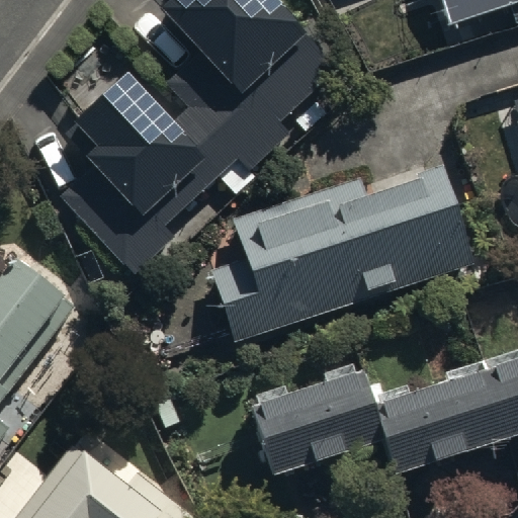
[(92,164),(59,195),(136,276),(177,237),(167,226),(237,160),(248,172),(290,133),(281,123),(341,67),(277,0),(172,0),(165,7),(205,50),(169,84),(190,107),(175,121),(130,73),(75,123),(97,147),(86,158),(92,164)]
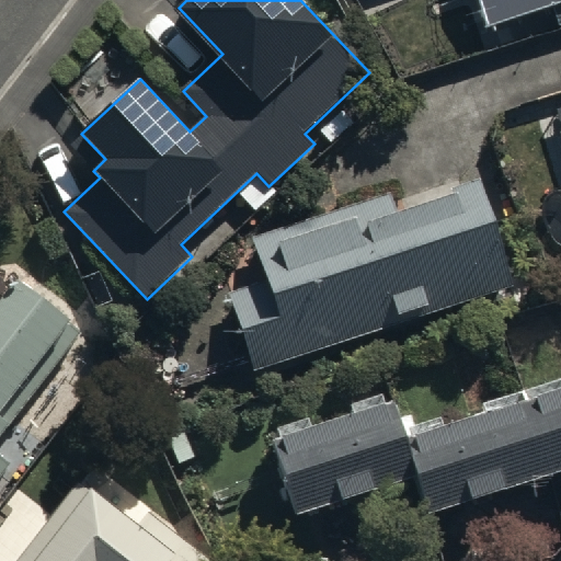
[(560,0),(478,0),(483,16),(534,0),(560,0)]
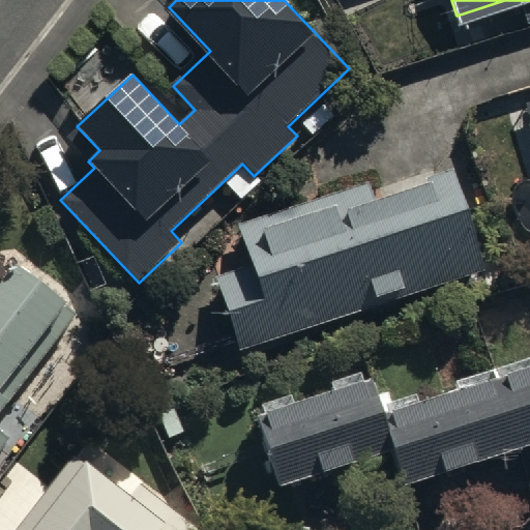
[(215,264),(238,335),(478,261),(487,285),(513,276),(502,243),(479,251),(447,146),(234,212),(247,254),(215,264)]
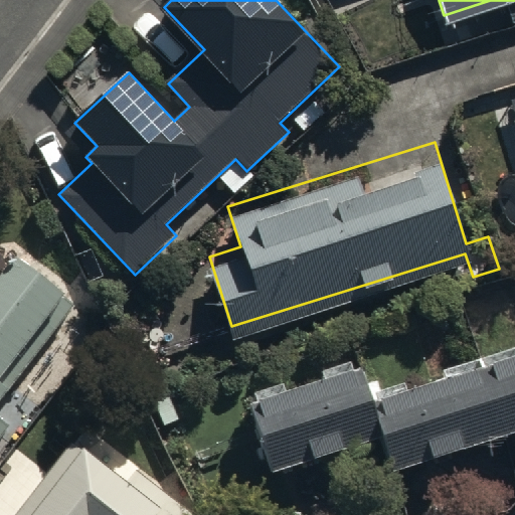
[(0,432),(0,431),(0,402),(67,310),(50,298),(57,289),(5,249),(0,256),(0,432)]
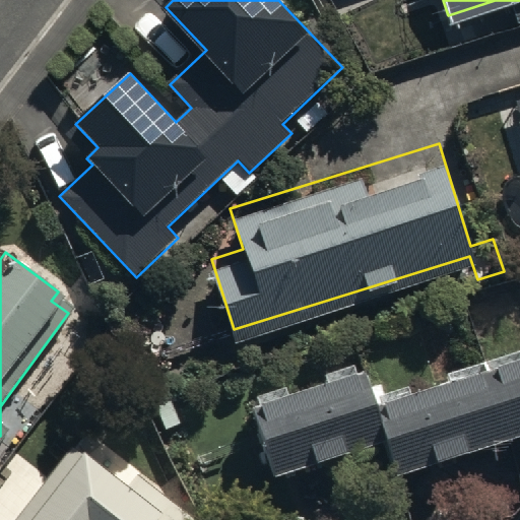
[(519,354),(374,403),(361,365),(247,402),(273,481),(382,446),(394,481),(519,439),(519,354)]
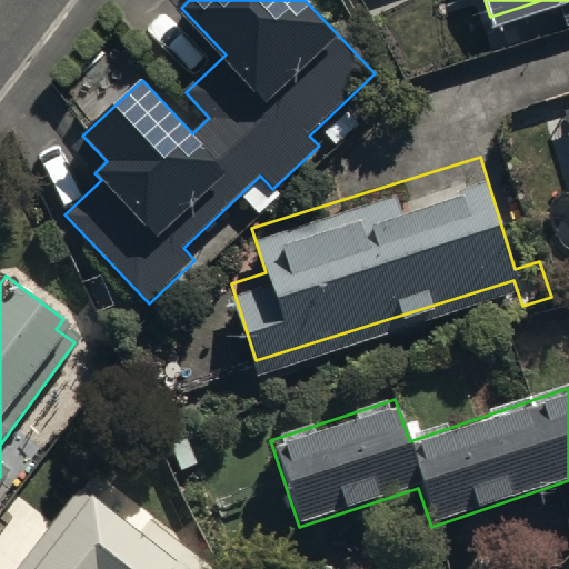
[(85,490),(21,568),(165,568),(172,560),(85,490)]
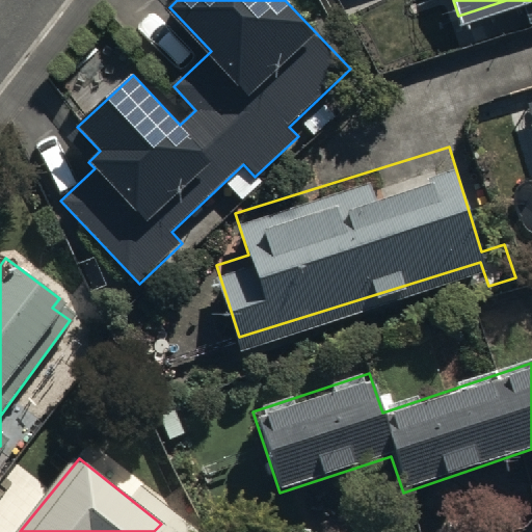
All buildings are outlined.
